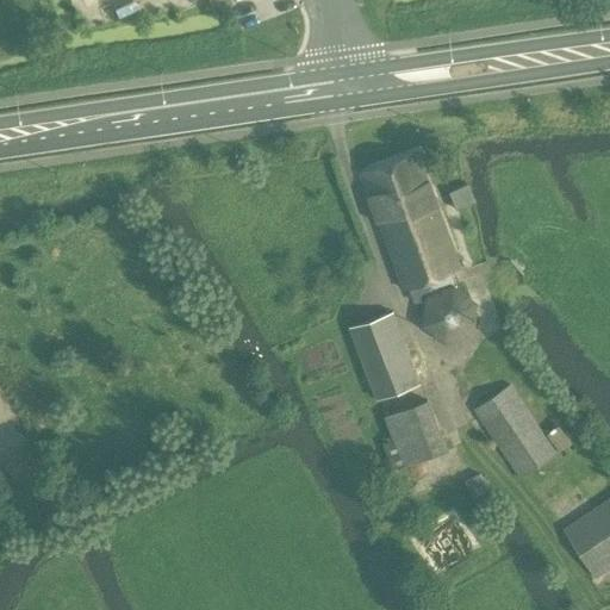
[(416,299),(454,286),(449,272),(460,267),(417,153),(361,174),(403,287),(410,285),(416,299)]
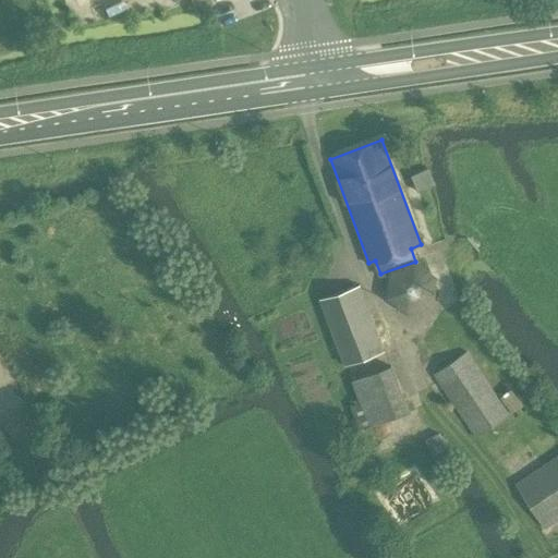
[(434,280),(415,265),(392,273),(388,299),(407,314),(431,306),(434,280)]
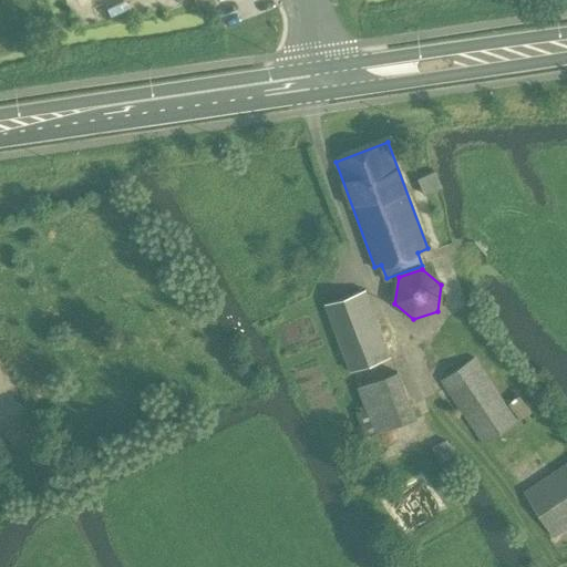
[(326,305),(350,371),(389,357),(364,290),(326,305)]
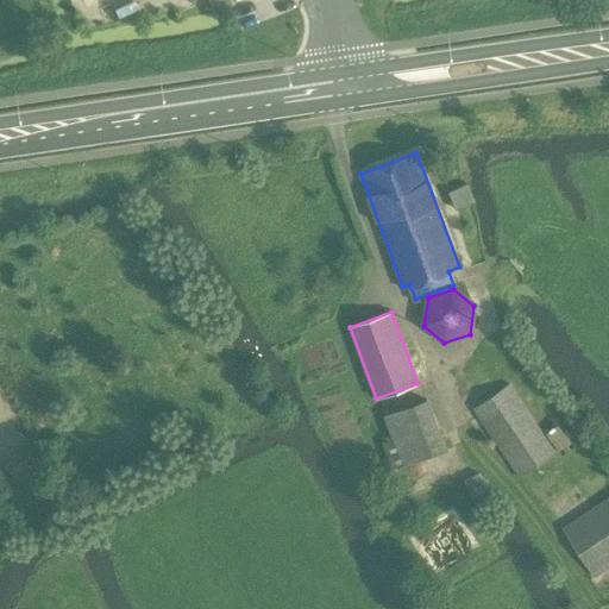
[(473,409),(520,477),(554,453),(509,385),(473,409)]
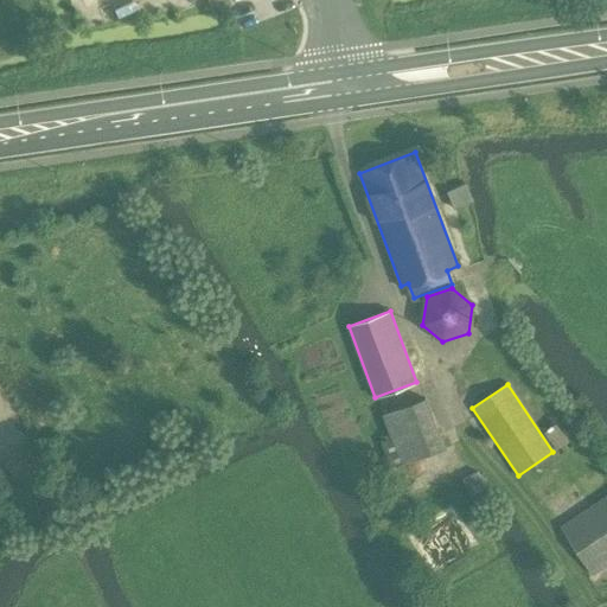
[(391,467),(423,455),(442,448),(425,400),(384,414),(394,439),(382,442),(391,467)]
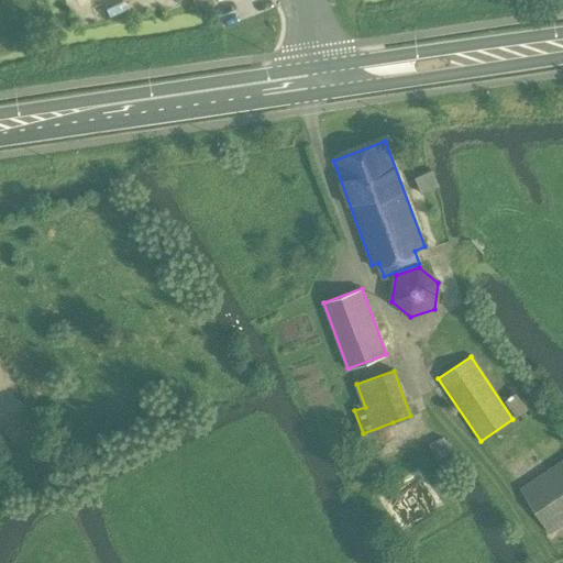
[(549,532),(562,522),(562,461),(520,489),(549,532)]
